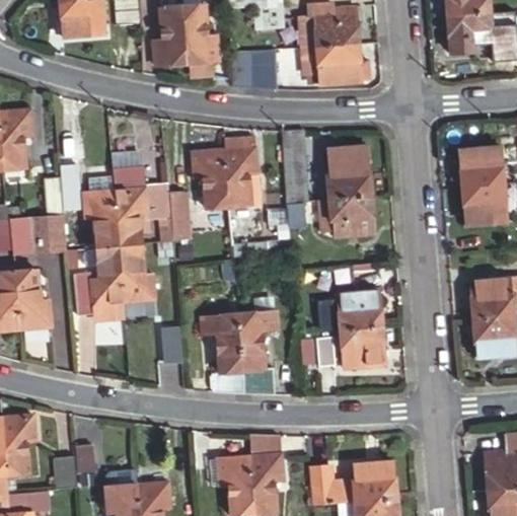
[(60,0),(63,32),(90,30),(90,33),(104,32),(101,0),(60,0)]
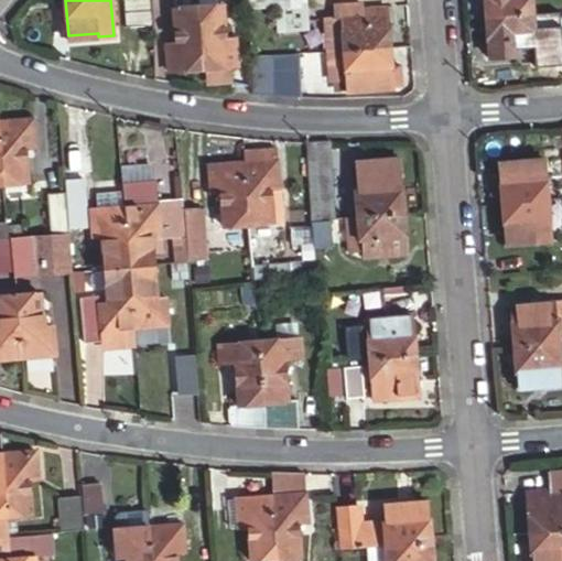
[(123,0),(127,29),(147,27),(144,0),(123,0)]
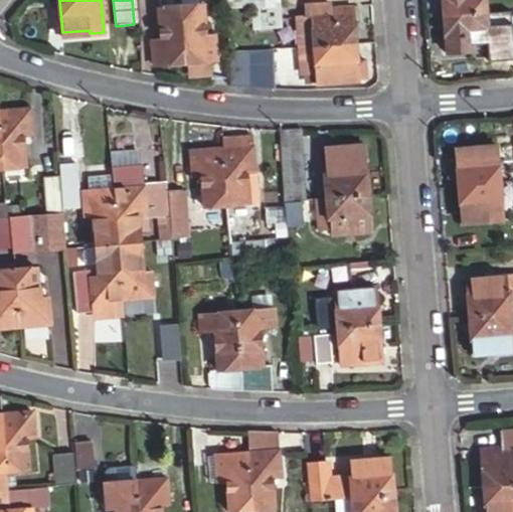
[(220,0),(221,8),(249,6),(248,0),(220,0)]
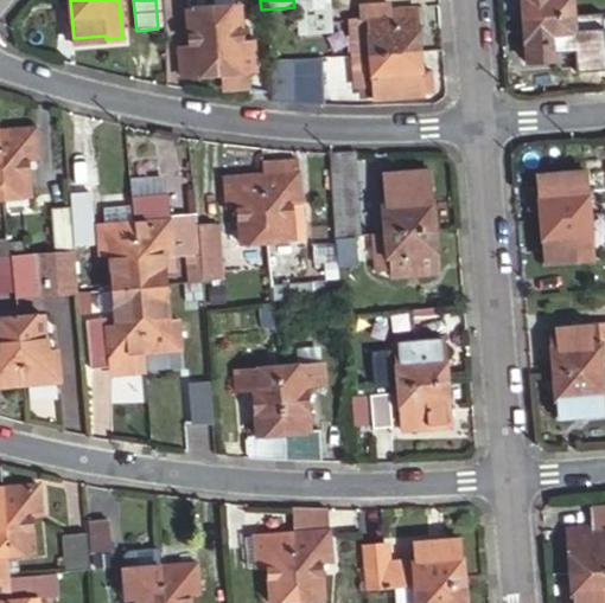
[(521,0),(523,17),(574,12),(572,0),(521,0)]
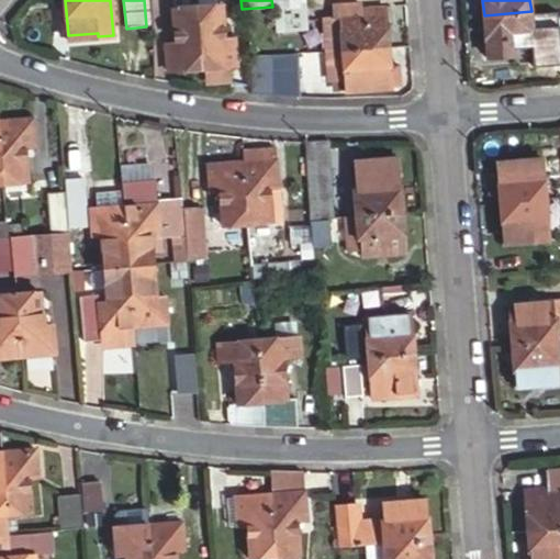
[(197,6),(202,67),(236,65),(234,37),(226,38),(224,3),(197,6)]
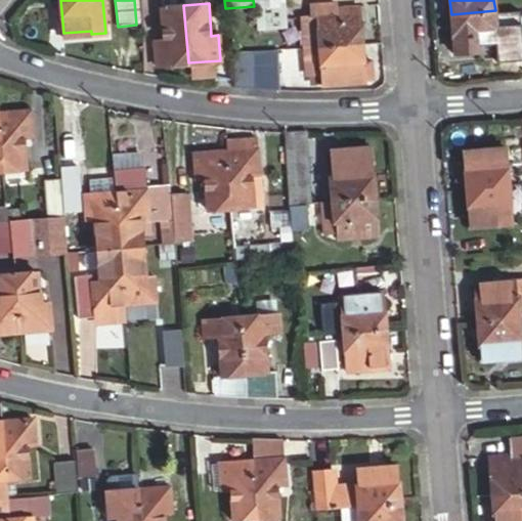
[(308,48),(360,44),(357,5),(331,8),(331,4),(315,5),(316,15),(306,16),(308,48)]
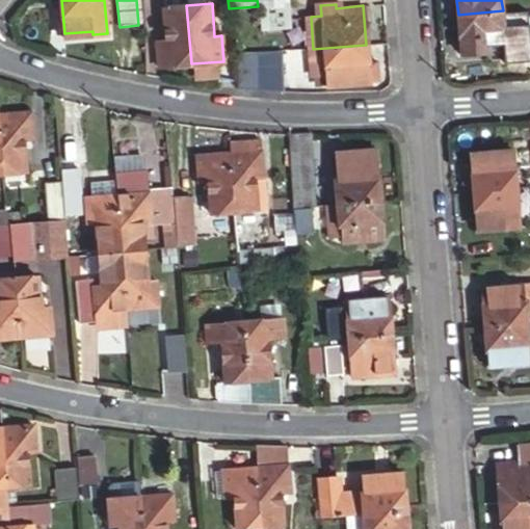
[(160,65),(191,63),(186,5),(164,6),(166,40),(159,41),(160,65)]
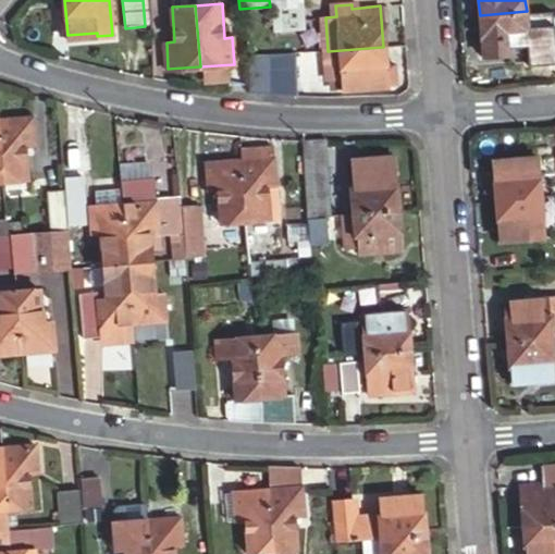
[(527,11),(480,15),(483,56),(514,52),(515,66),(531,65),(527,11)]
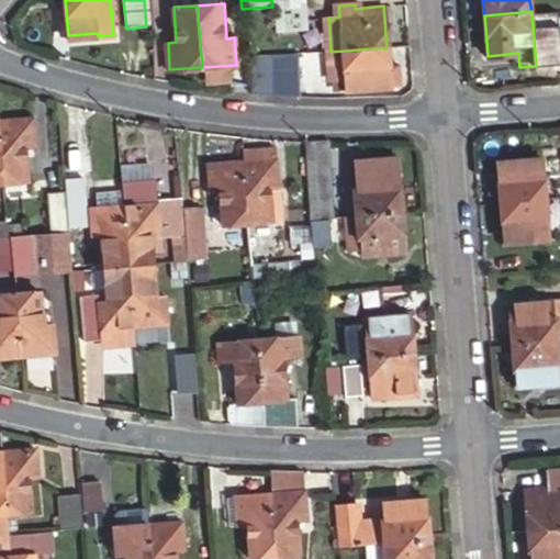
[(390,88),(387,47),(331,52),(326,52),(326,60),(332,60),(333,79),(344,78),(345,91),(390,88)]
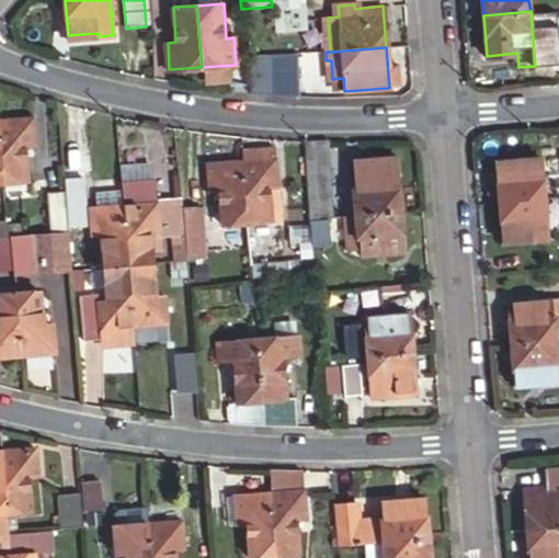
[(246,58),(248,84),(267,83),(265,56),(246,58)]
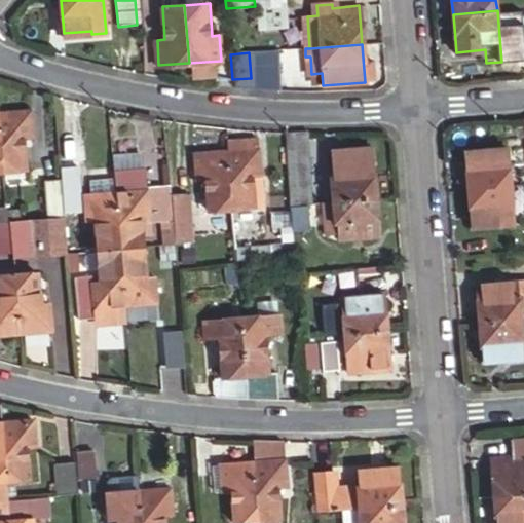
[(31,108),(0,111),(0,122),(4,167),(27,165),(25,135),(33,135),(31,108)]
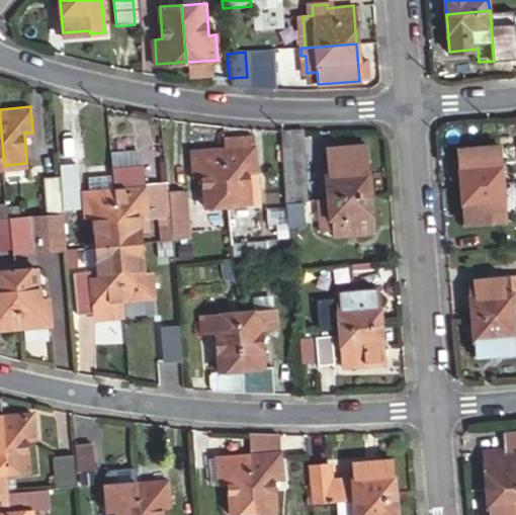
[(302,130),(281,132),(288,203),(302,202),(307,202),(302,130)]
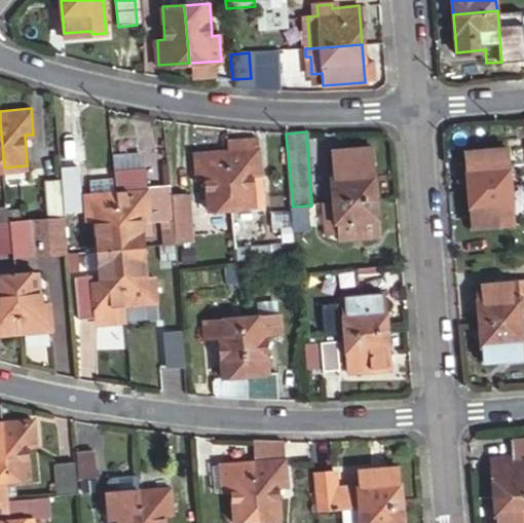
[(259,136),(228,139),(230,149),(260,147),(259,136)]
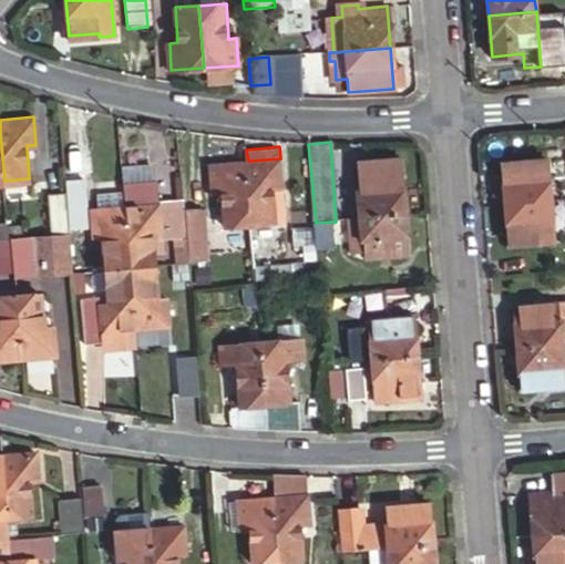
[(248,161),(252,223),(274,221),(271,191),(284,190),(280,159),(248,161)]
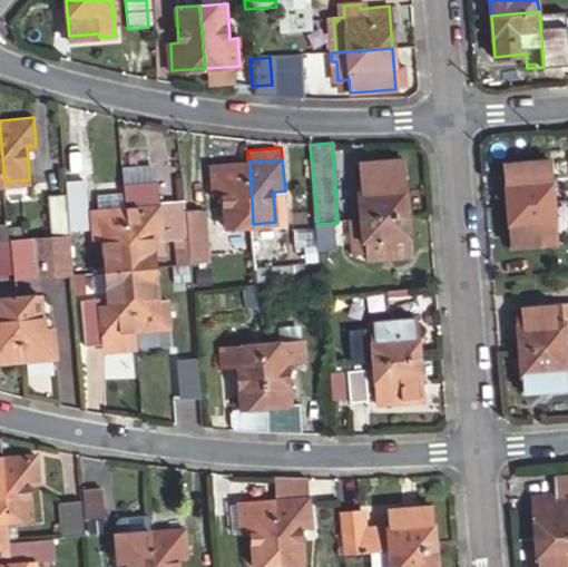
[(547,173),(546,173),(546,160),(529,162),(528,159),(501,162),(505,202),(549,198),(547,173)]
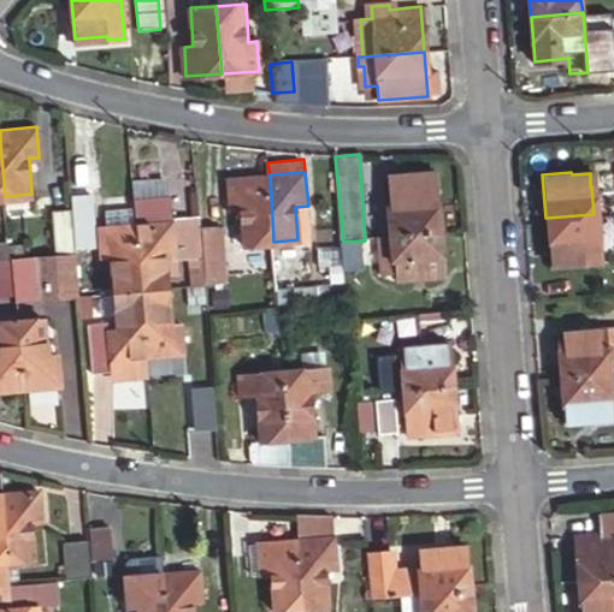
[(249,244),(273,242),(270,174),(232,178),(236,208),(247,208),(249,244)]
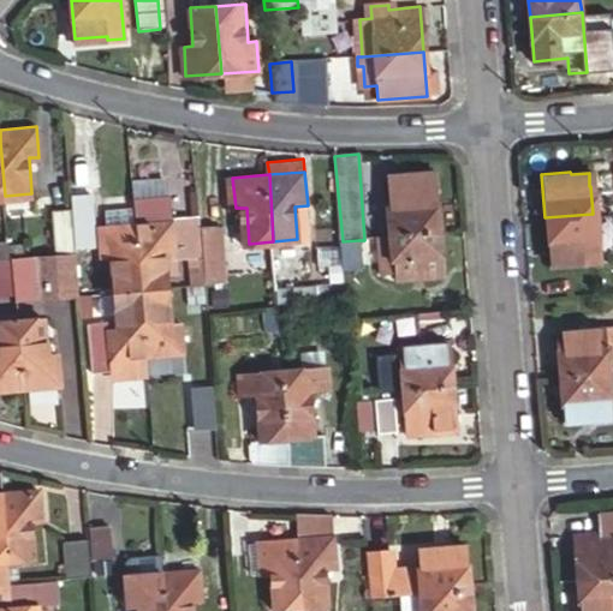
[(390,191),(435,187),(434,178),(388,180),(390,191)]
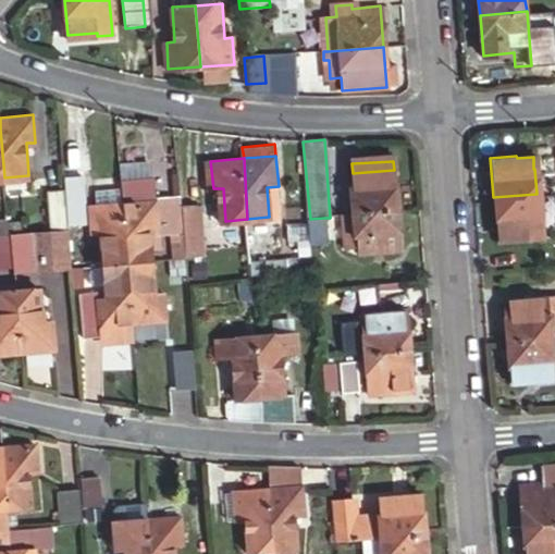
[(352,214),(397,210),(394,170),(353,173),(354,188),(349,189),(352,214)]
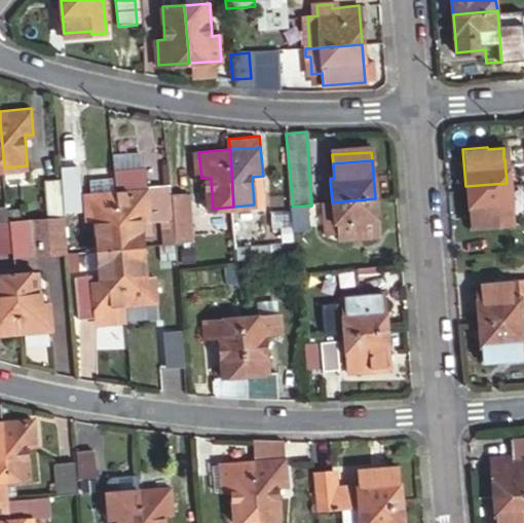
[(122,191),(119,191),(123,247),(145,245),(144,223),(152,222),(150,189),(148,188),(146,173),(122,176),(122,191)]
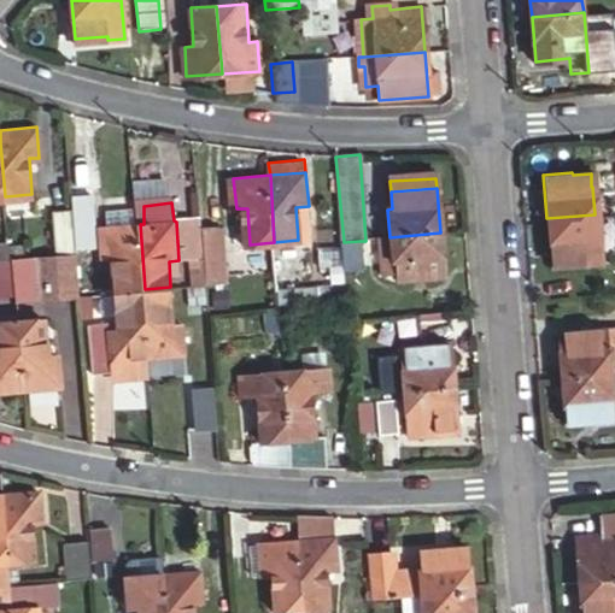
[(296,207),(298,240),(311,239),(309,206),(296,207)]
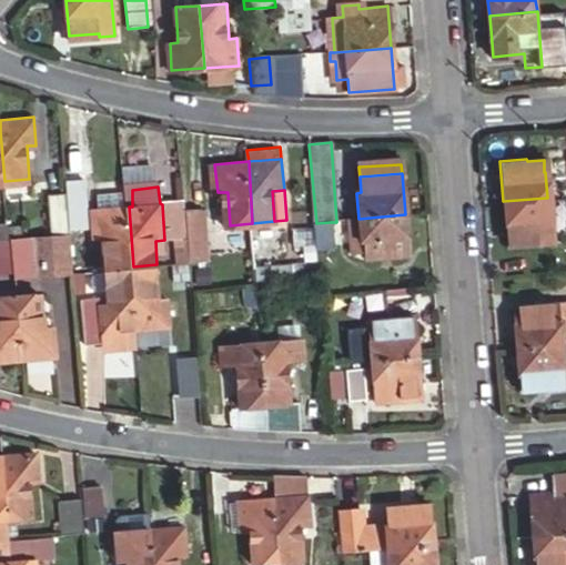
[(83,193),(66,194),(69,234),(86,232),(83,193)]
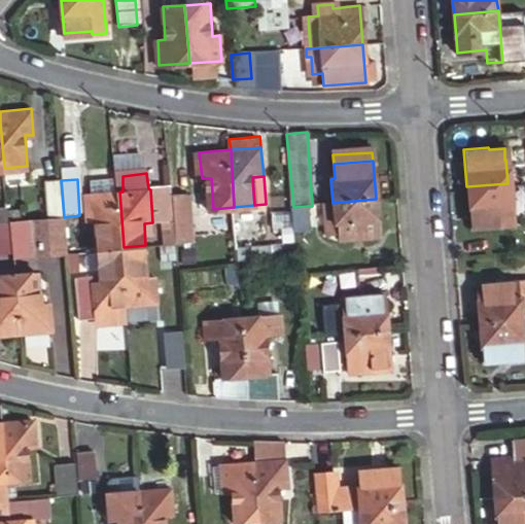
[(64,217),(61,180),(46,181),(49,218),(64,217)]
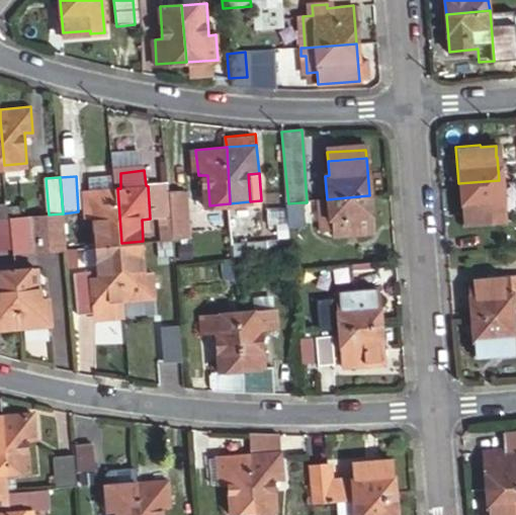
[(499,180),(458,183),(461,222),(501,218),(499,180)]
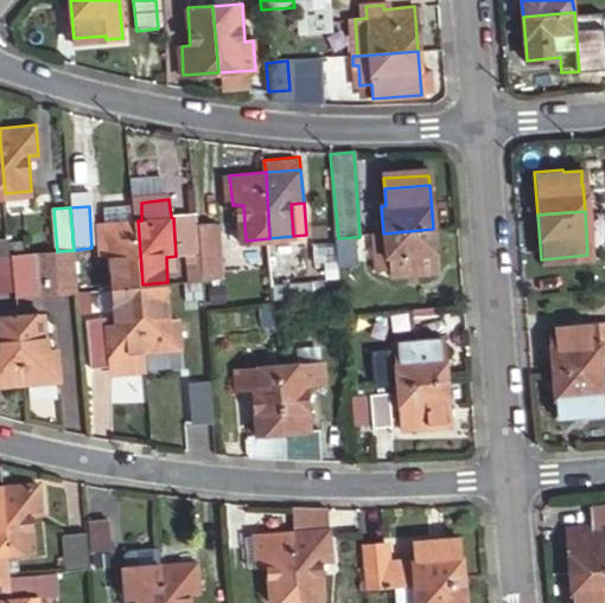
[(142,284),(138,220),(100,224),(102,254),(114,252),(118,287),(142,284)]
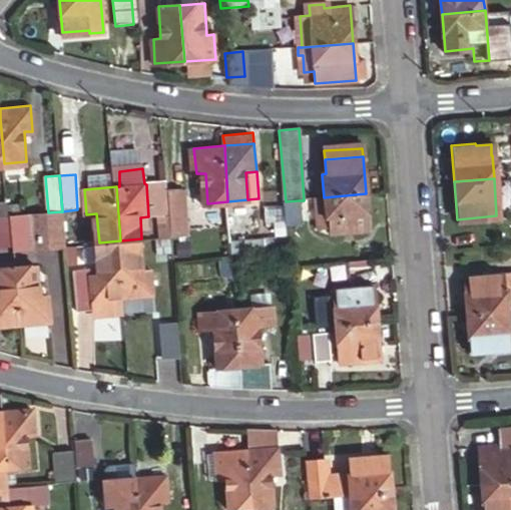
[(182,186),(165,187),(170,236),(170,237),(187,235),(182,186)]
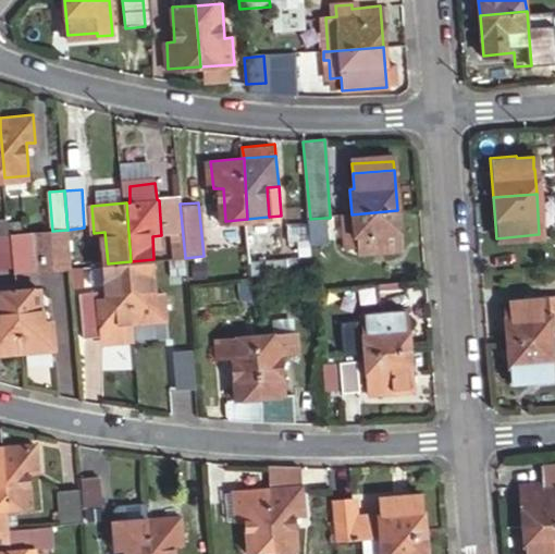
[(401,253),(397,210),(352,214),(341,217),(343,248),(358,247),(359,255),(401,253)]
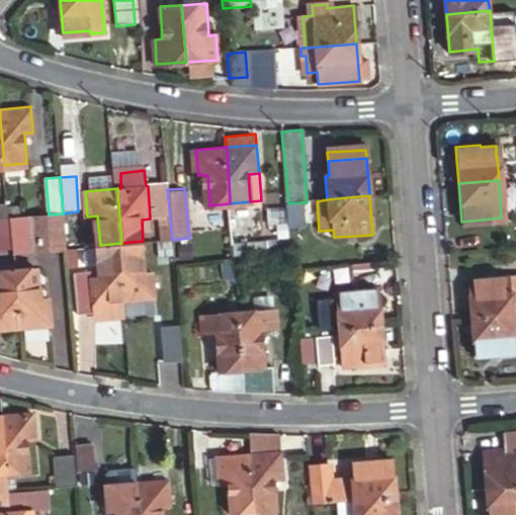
[(302,202),(288,203),(289,225),(303,225),(302,202)]
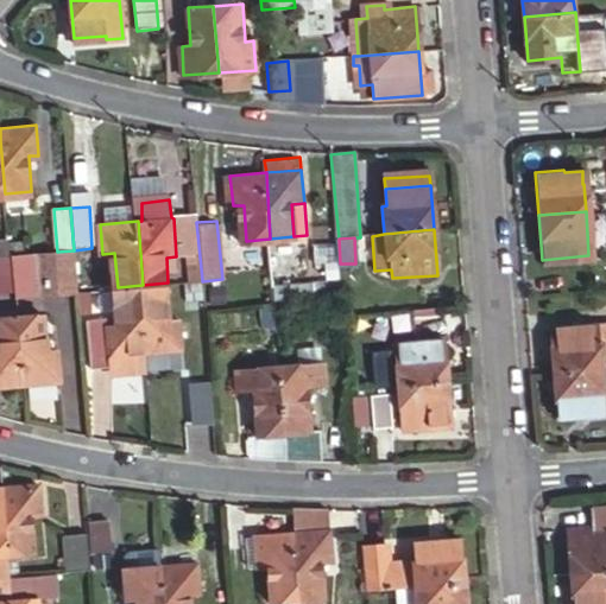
[(46,293),(77,292),(74,250),(57,252),(43,252),(46,293)]
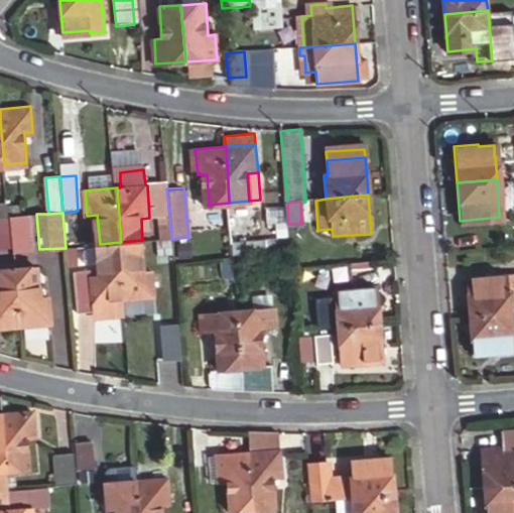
[(15,250),(39,249),(36,214),(12,216),(15,250)]
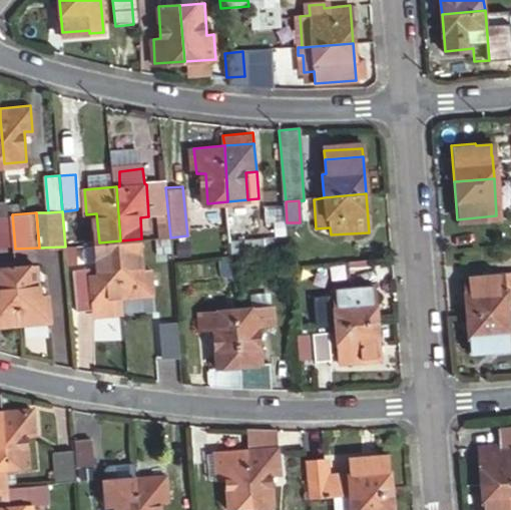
[(229,233),(231,253),(259,251),(258,237),(257,231),(229,233)]
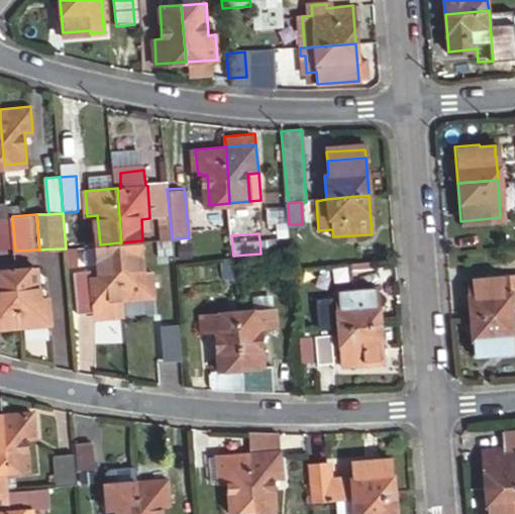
[(261,253),(291,251),(290,235),(260,239),(261,253)]
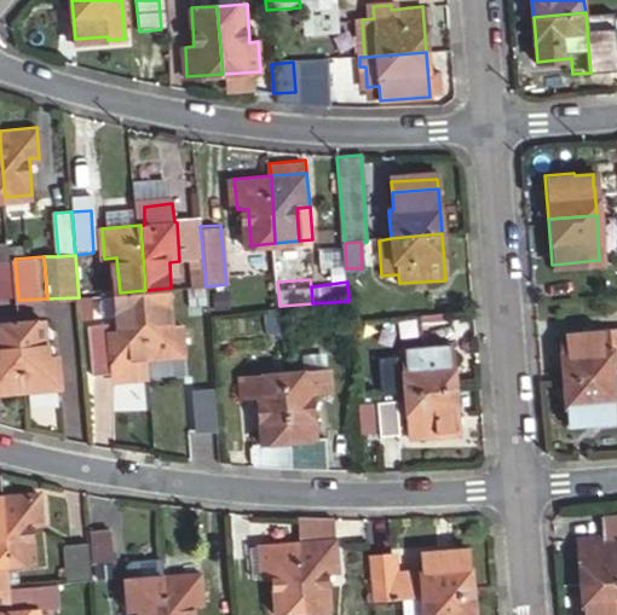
[(145,290),(149,357),(186,353),(184,323),(173,324),(171,288),(145,290)]
